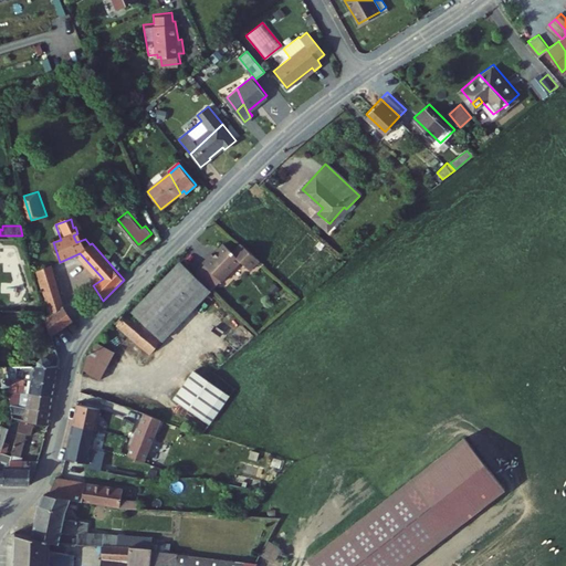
[(243,262),(226,244),(220,251),(219,257),(215,259),(212,257),(205,264),(208,266),(222,280),(224,282),(243,262)]
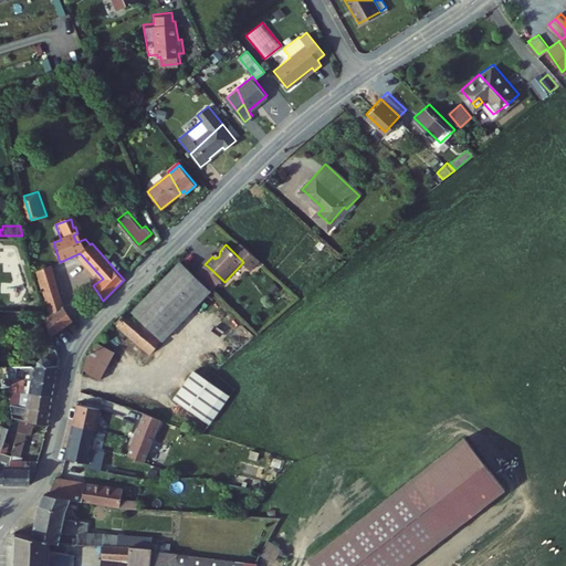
[(181,263),(177,268),(209,294),(211,292),(181,263)]
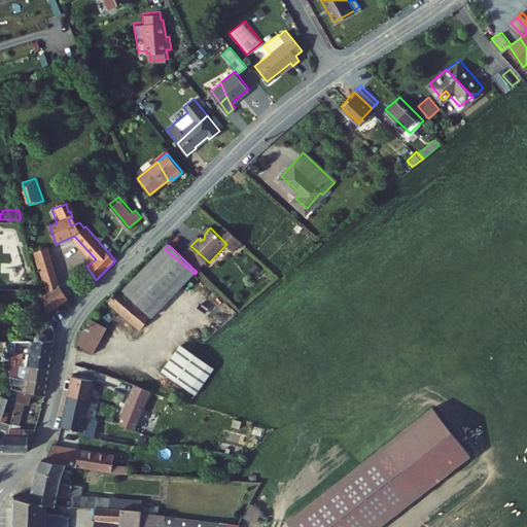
[(49,292),(44,296),(48,313),(70,299),(60,284),(47,247),(36,252),(49,292)]
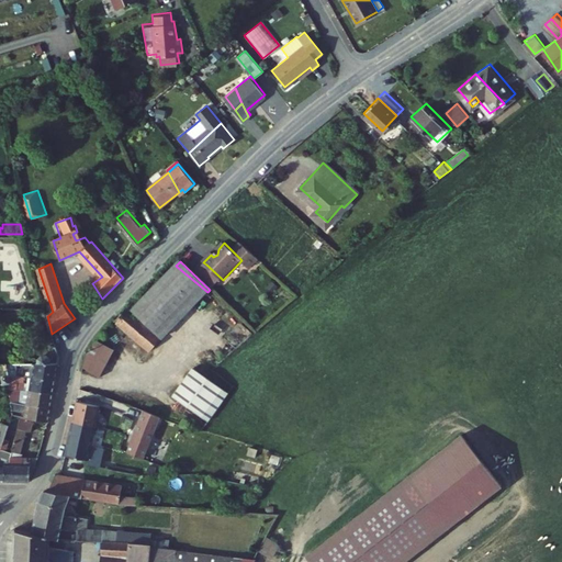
[(221,278),(206,265),(197,276),(211,289),(221,278)]
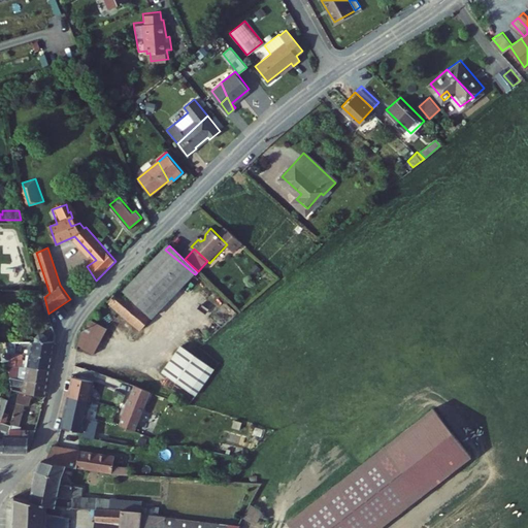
[(165,250),(126,289),(157,312),(195,274),(165,250)]
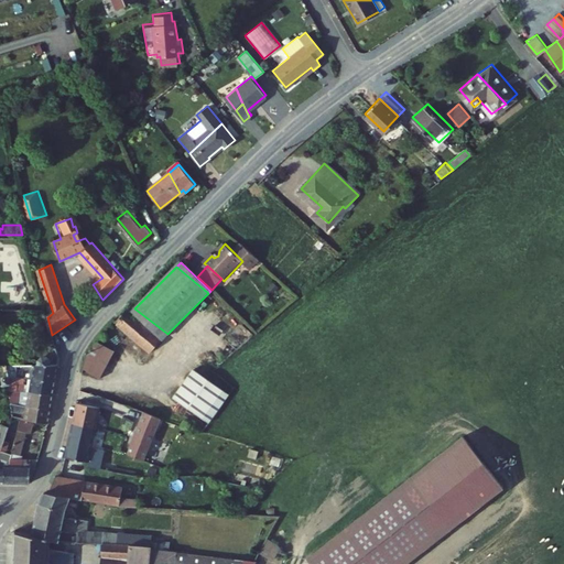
[(134,308),(132,311),(162,339),(167,334),(134,308)]
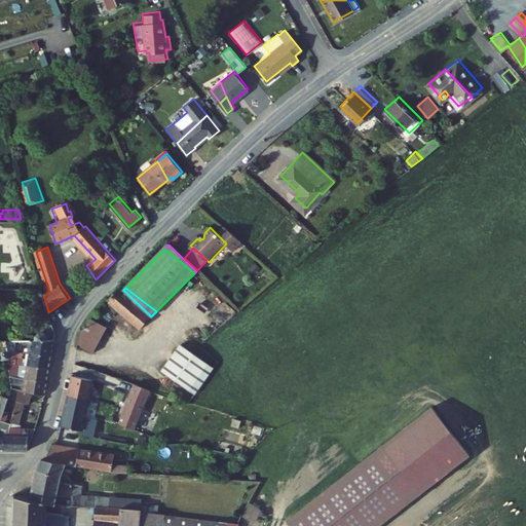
[(41,289),(36,289),(41,307),(44,312),(48,312),(44,296),(41,289)]
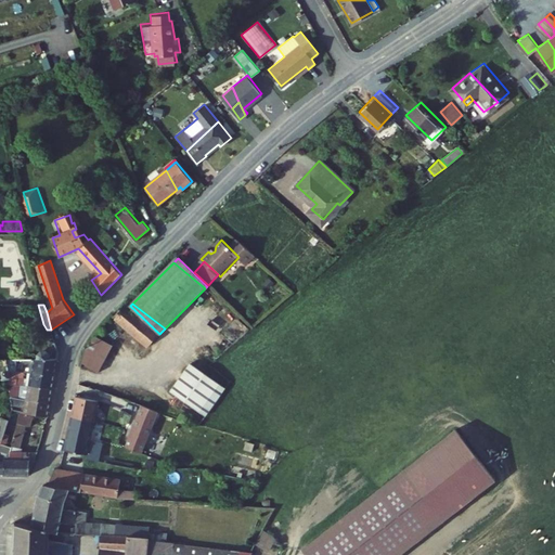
[(102,326),(101,328),(104,332),(116,319),(149,347),(158,337),(123,306),(102,326)]
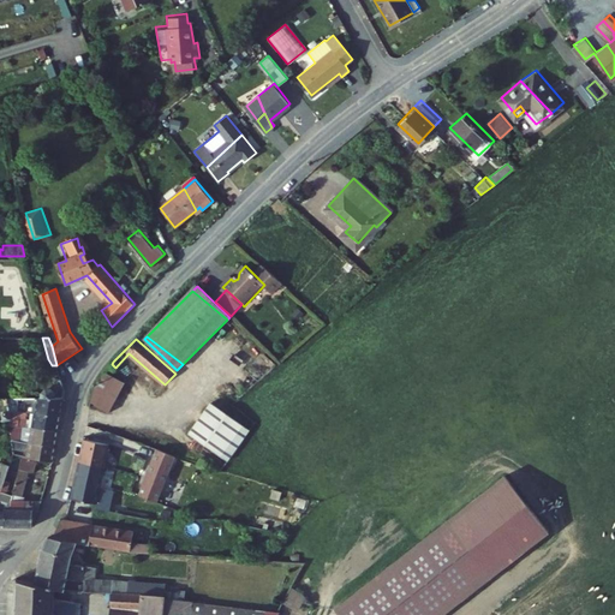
[(112,364),(91,401),(105,408),(124,375),(115,368),(112,364)]
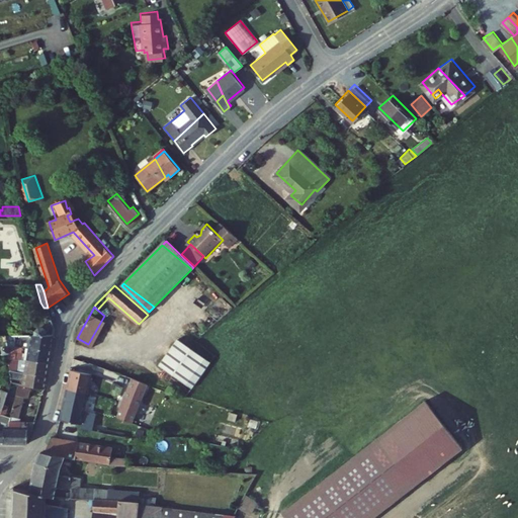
[(39,329),(38,335),(53,335),(54,330),(52,320),(47,329),(39,329)]
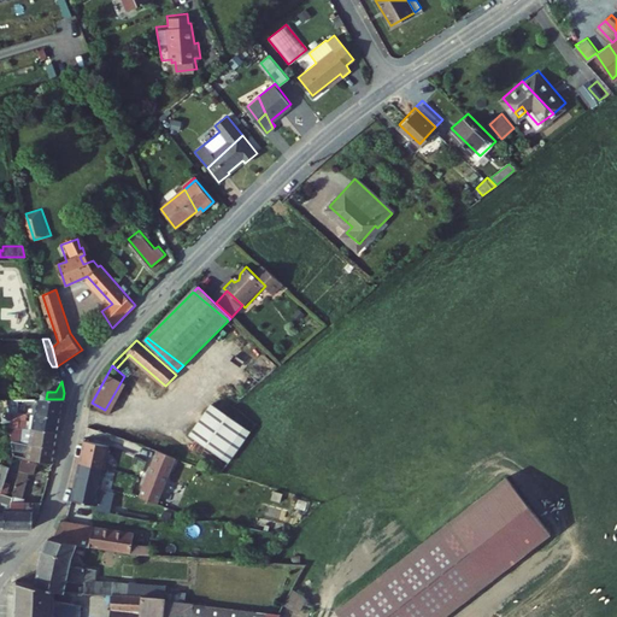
[(37,399),(35,415),(60,416),(63,399),(46,399),(37,399)]
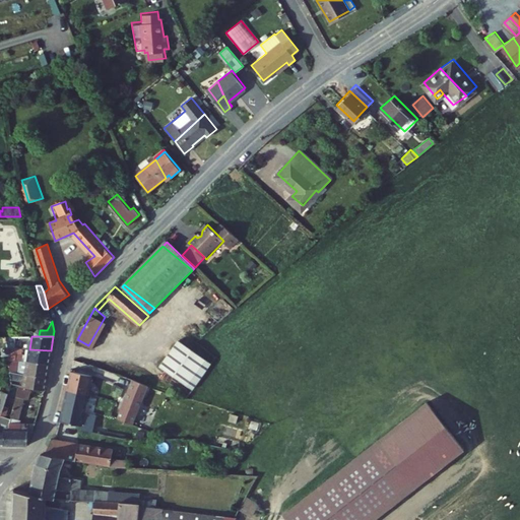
[(181,341),(163,367),(193,389),(212,365),(181,341)]
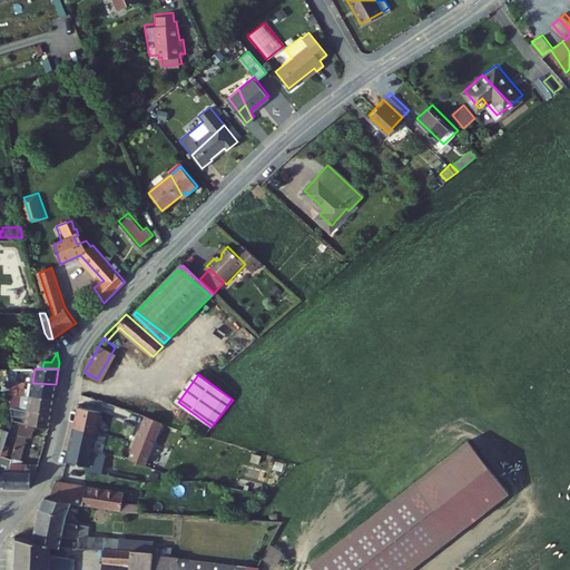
[(32,383),(31,396),(53,397),(56,384),(32,383)]
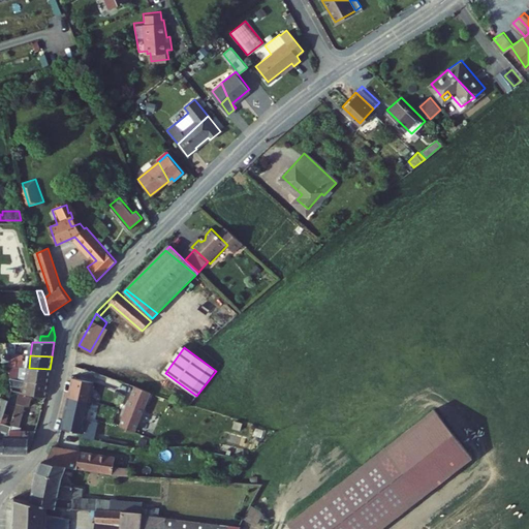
[(29,368),(27,380),(48,382),(50,369),(29,368)]
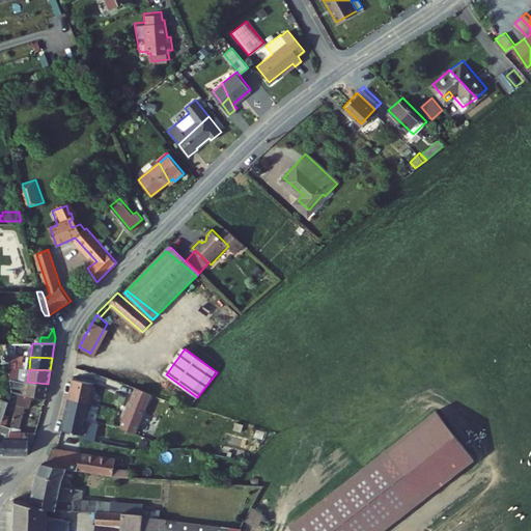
[(73,379),(60,430),(81,435),(81,438),(127,447),(132,436),(85,424),(93,384),(73,379)]
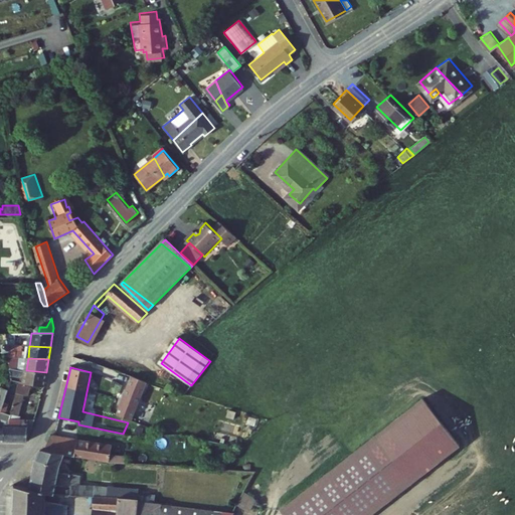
[(26,370),(25,383),(44,386),(46,372),(26,370)]
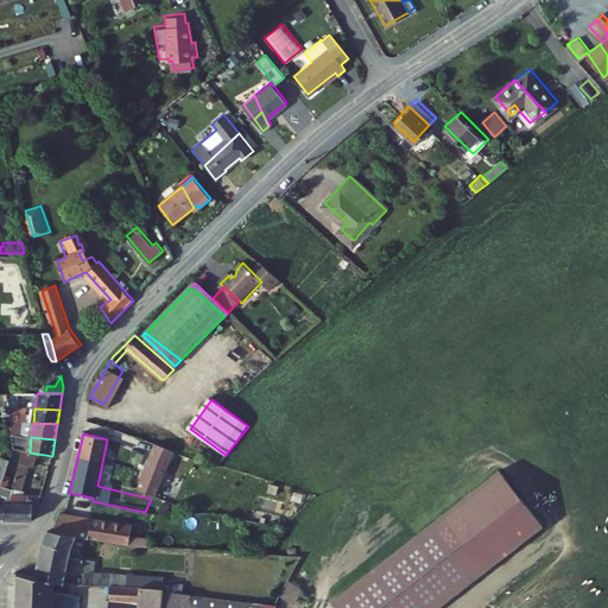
[(172,451),(153,444),(137,489),(154,495),(172,451)]
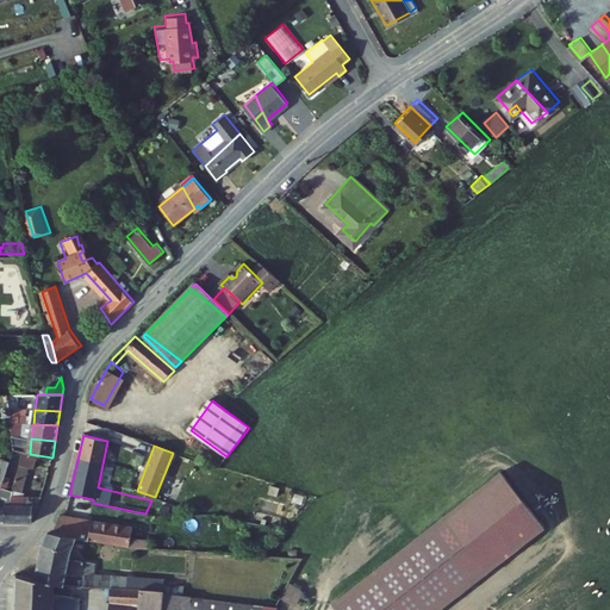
[(24,456),(16,491),(16,495),(14,495),(12,504),(6,506),(5,523),(32,524),(39,500),(19,498),(26,468),(32,470),(36,459),(24,456)]
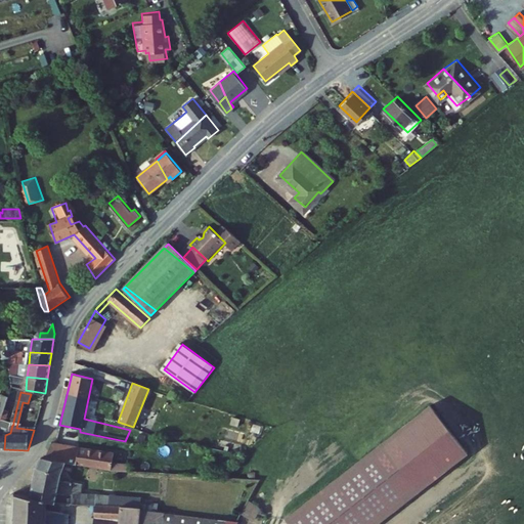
[(1,394),(0,397),(0,423),(4,410),(6,404),(9,396),(1,394)]
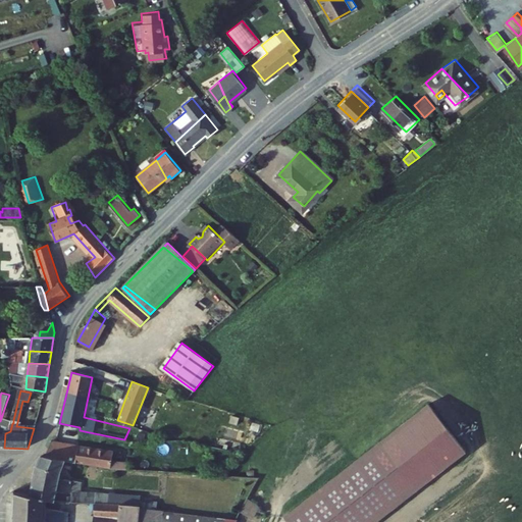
[(6,403),(4,409),(11,412),(13,404),(6,403)]
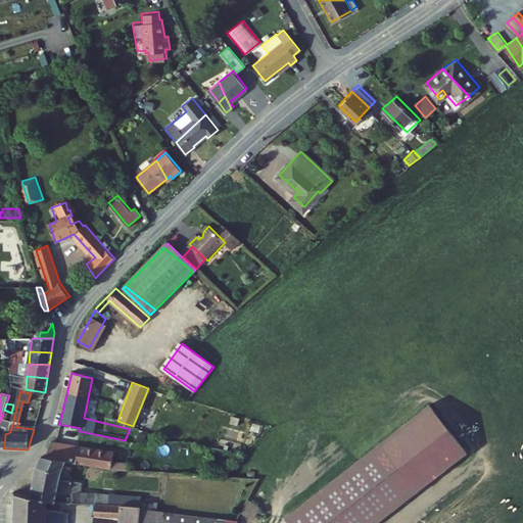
[(429,403),(285,519),(288,522),(322,522),(445,425),(429,403)]
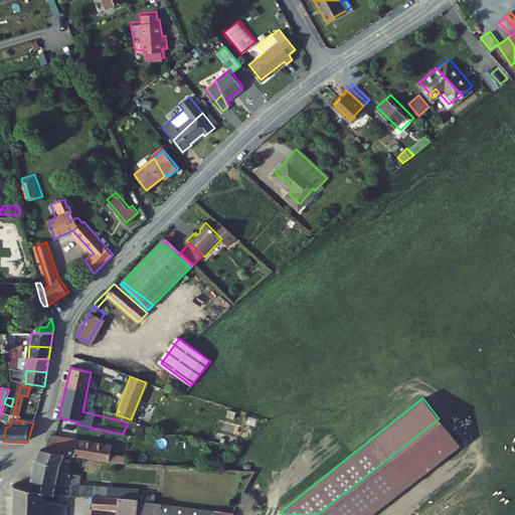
[(0,441),(4,442),(5,427),(10,425),(12,417),(13,417),(13,414),(9,413),(11,406),(4,403),(0,415),(0,441)]
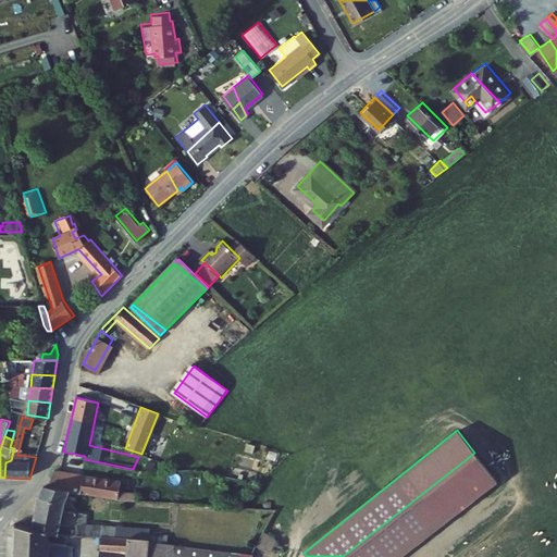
[(400,556),(497,480),(474,453),(343,556),(400,556)]
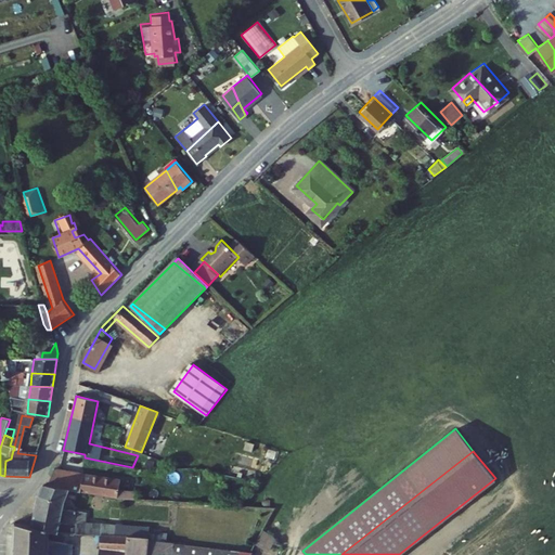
[(54,468),(47,486),(68,489),(133,499),(134,492),(119,490),(119,479),(54,468)]
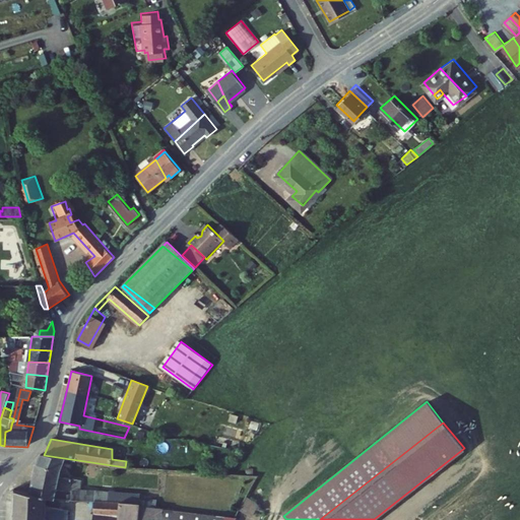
[(36,465),(33,482),(57,486),(56,489),(71,491),(71,484),(58,482),(64,458),(44,455),(41,455),(36,465)]
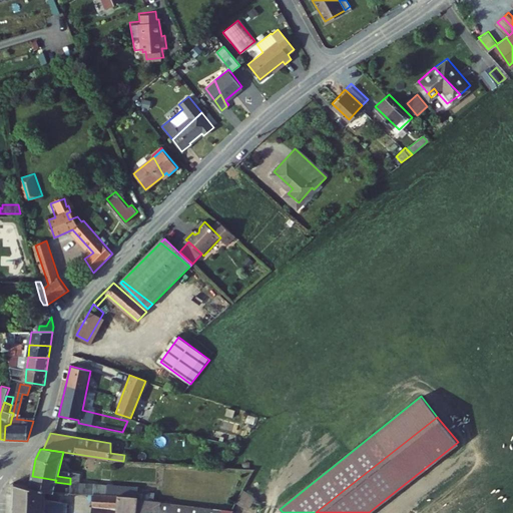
[(32,476),(29,488),(45,491),(54,492),(55,482),(56,480),(32,476)]
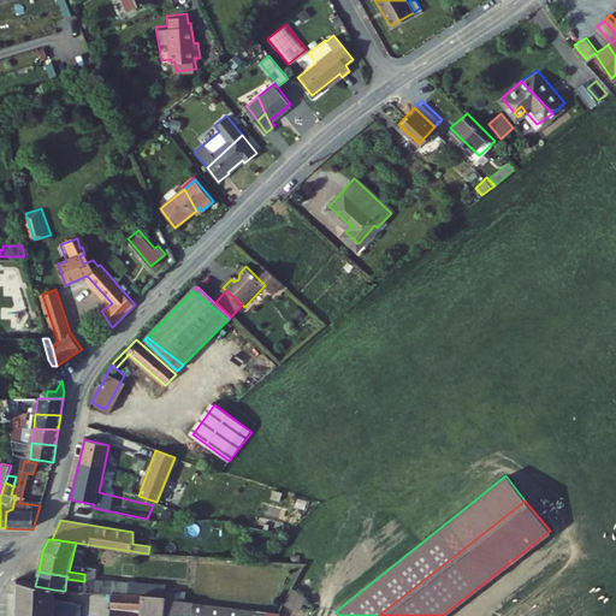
[(16,582),(13,615),(137,615),(138,608),(54,599),(54,590),(35,586),(16,582)]
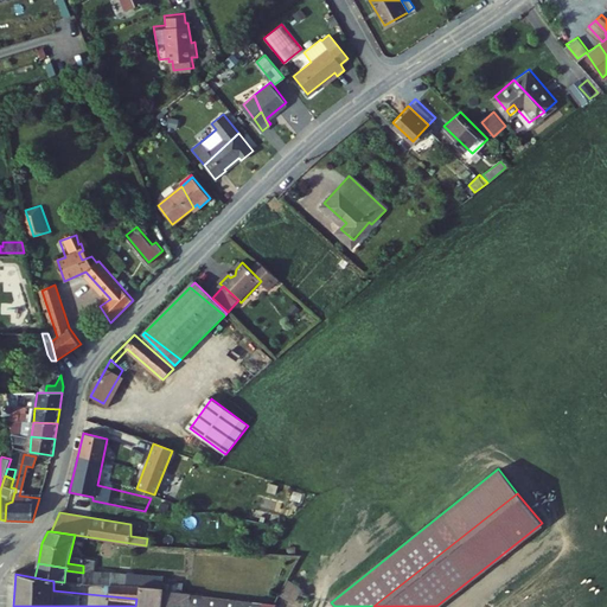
[(101,576),(83,575),(82,579),(78,579),(77,583),(108,586),(108,580),(101,579),(101,576)]
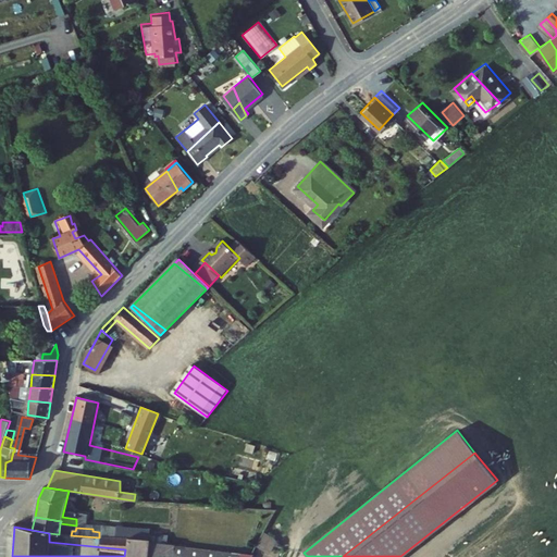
[(264,533),(257,546),(270,554),(277,540),(264,533)]
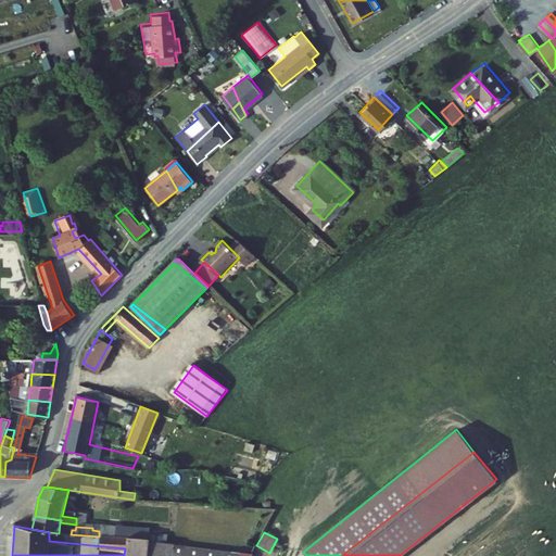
[(127,538),(125,548),(124,555),(144,555),(147,541),(147,539),(127,538)]
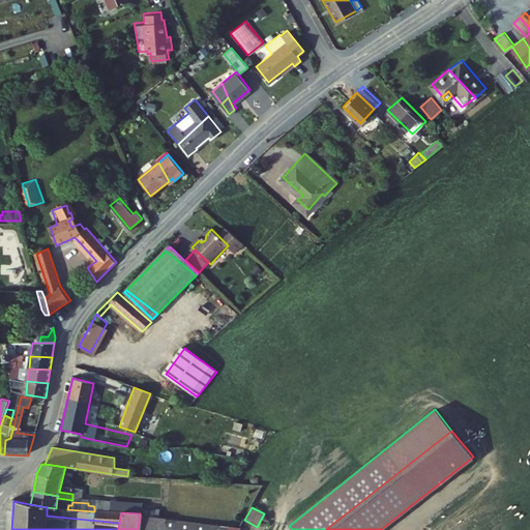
[(150,529),(152,518),(140,516),(138,529),(150,529)]
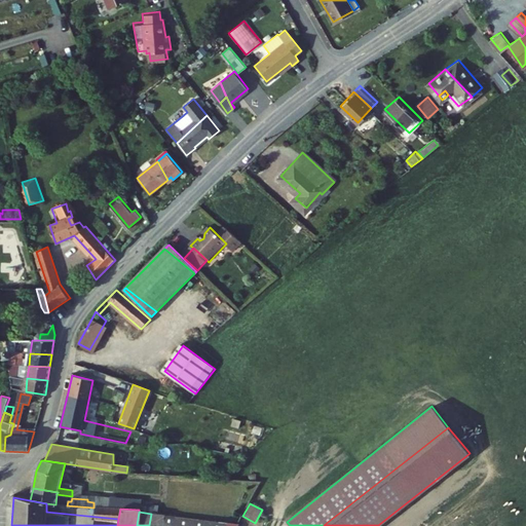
[(215,525),(216,521),(163,515),(161,525),(215,525)]
